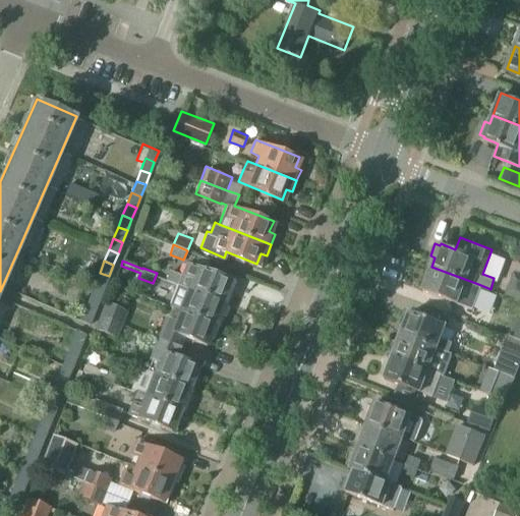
[(166,279),(178,283),(228,302),(236,281),(187,262),(182,273),(170,268),(166,279)]
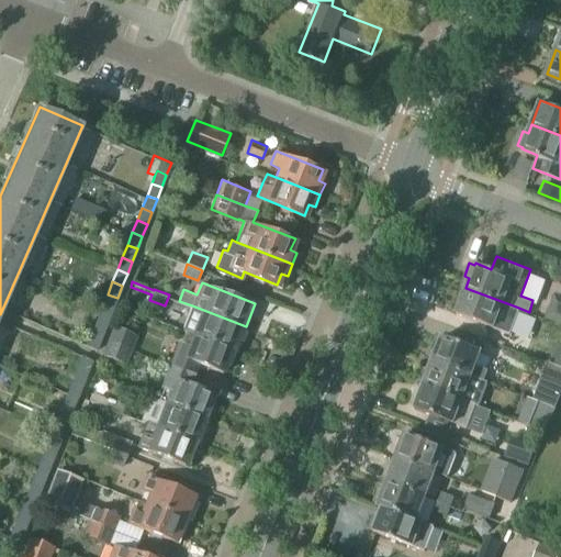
[(457,311),(504,329),(507,330),(516,307),(466,288),(457,311)]
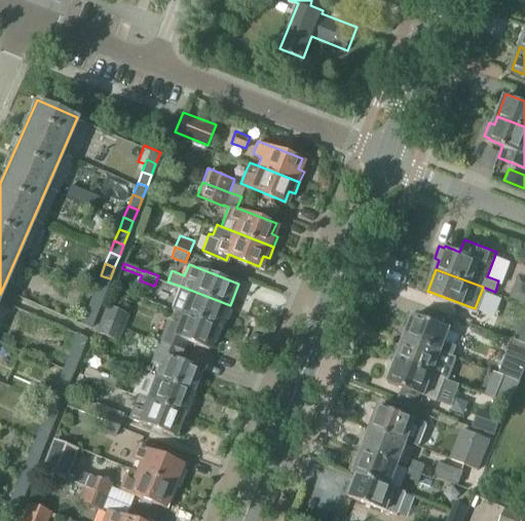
[(524,275),(518,273),(511,295),(524,299),(524,275)]
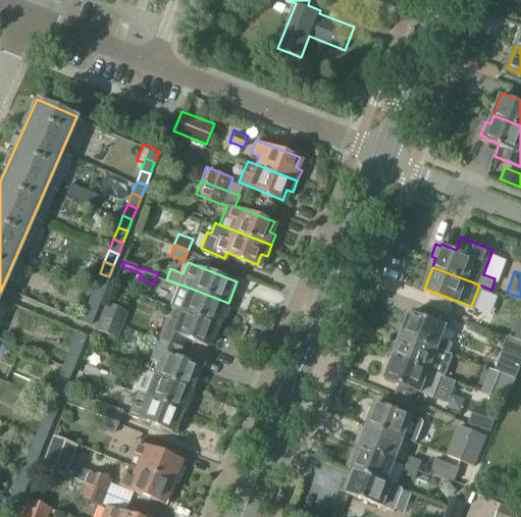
[(109,276),(100,273),(95,285),(104,289),(109,276)]
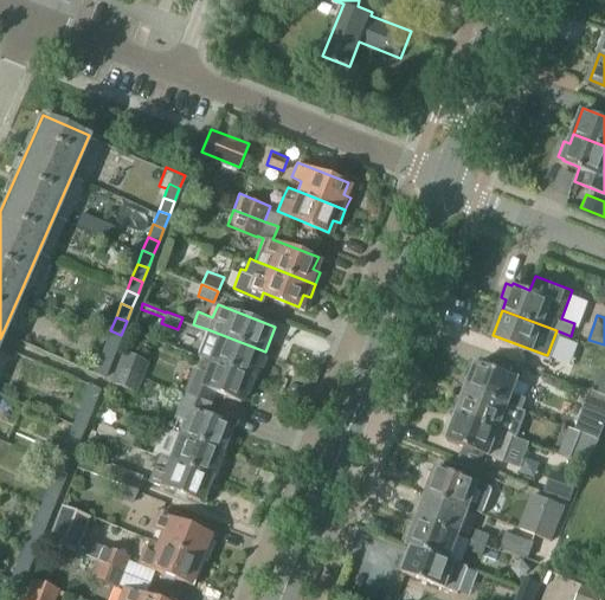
[(198,354),(207,357),(255,376),(265,352),(207,329),(198,354)]
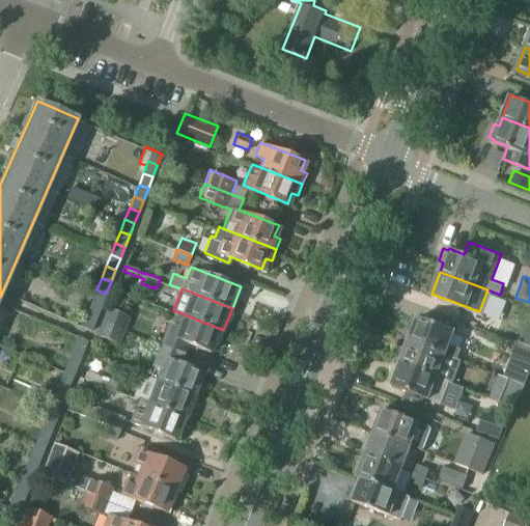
[(106,294),(96,289),(92,301),(102,305),(106,294)]
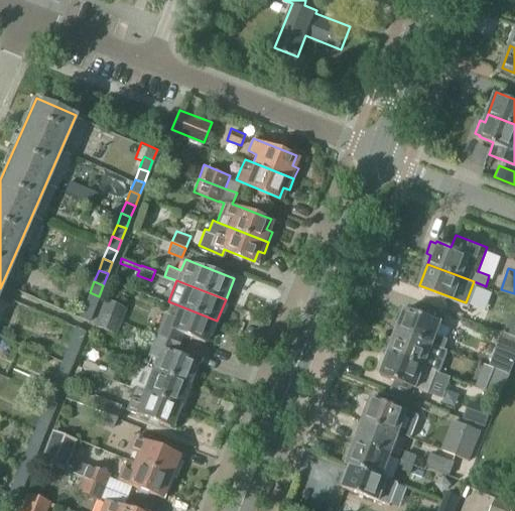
[(99,296),(90,292),(85,303),(94,307),(99,296)]
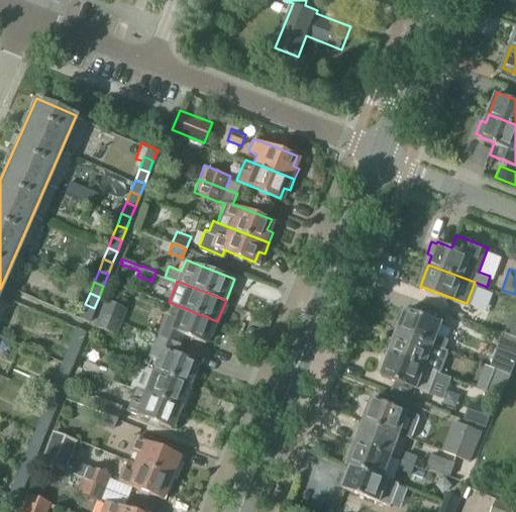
[(100,311),(122,320),(127,308),(105,299),(100,311)]
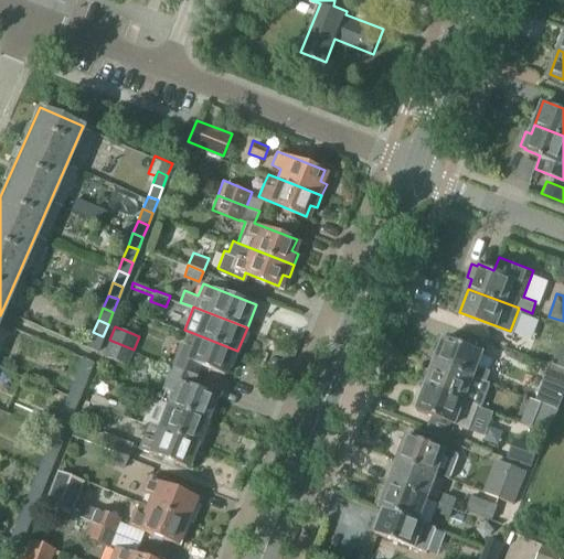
[(88,344),(98,348),(103,336),(93,332),(88,344)]
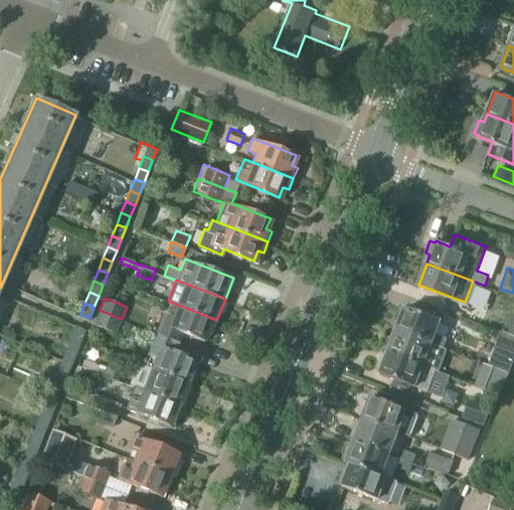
[(172,315),(164,311),(156,332),(179,342),(183,332),(204,340),(207,333),(211,334),(216,320),(176,304),(172,315)]
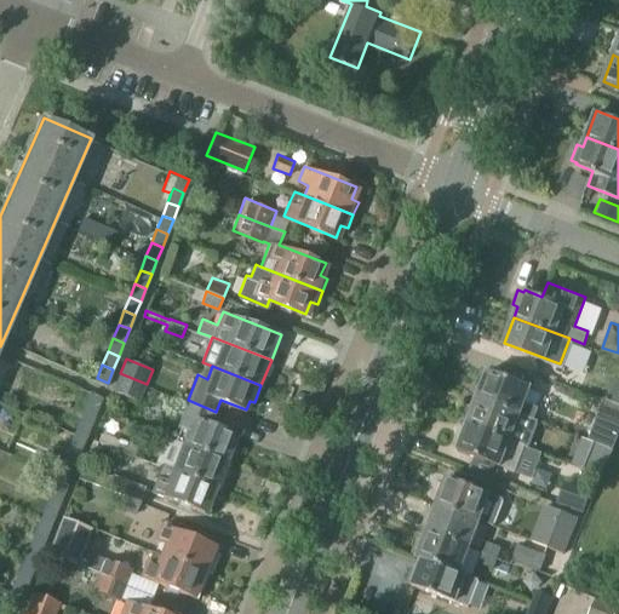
[(506,374),(488,368),(487,371),(482,369),(476,382),(482,384),(479,394),(536,417),(539,405),(526,400),(536,376),(510,366),(506,374)]
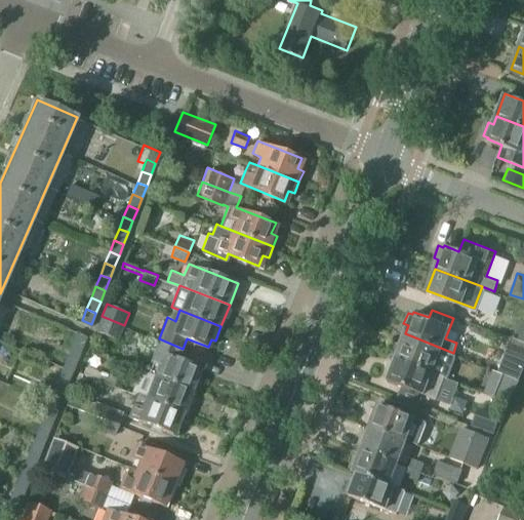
[(124,325),(102,316),(96,328),(119,337),(124,325)]
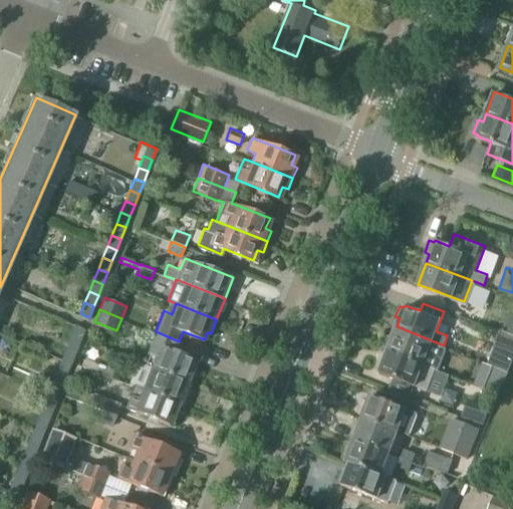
[(85,327),(76,324),(71,335),(80,338),(85,327)]
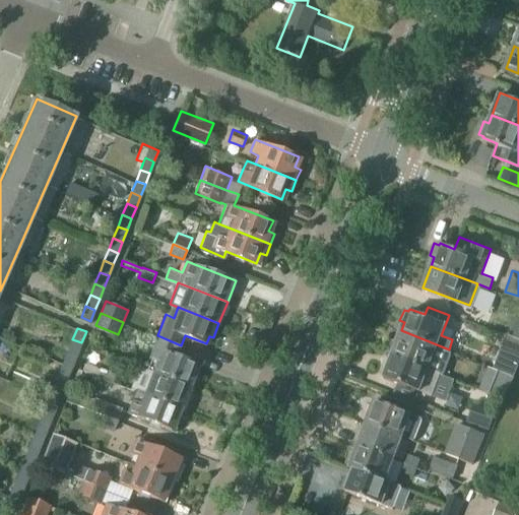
[(449,349),(401,330),(397,339),(391,337),(387,350),(393,352),(392,352),(441,372),(449,349)]
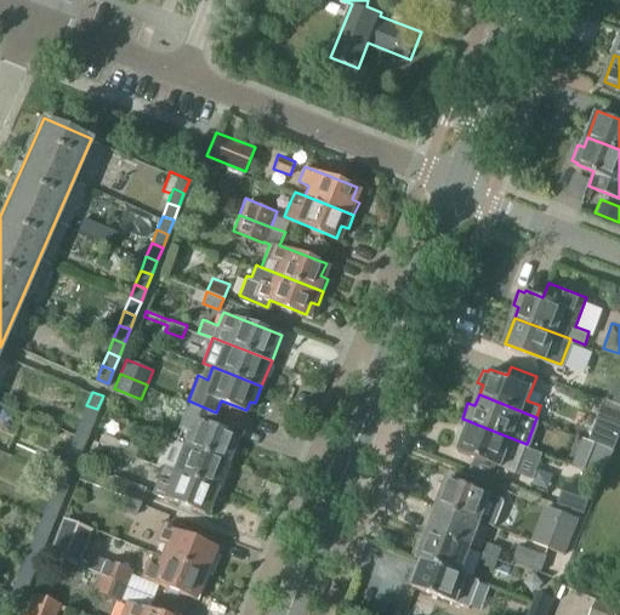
[(619,403),(607,398),(598,419),(591,438),(615,448),(619,434),(619,403)]
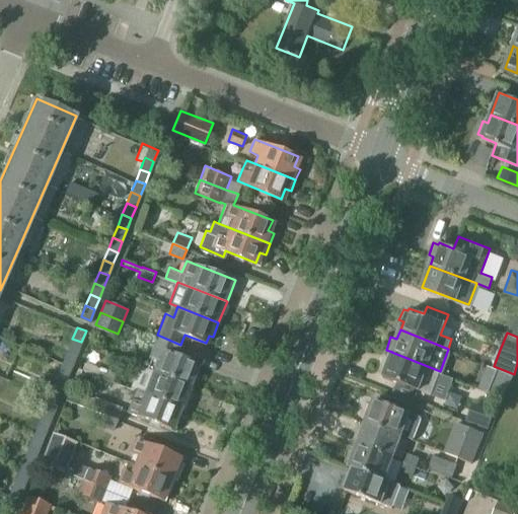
[(149,356),(151,357),(147,368),(189,385),(198,363),(176,355),(180,345),(157,335),(149,356)]
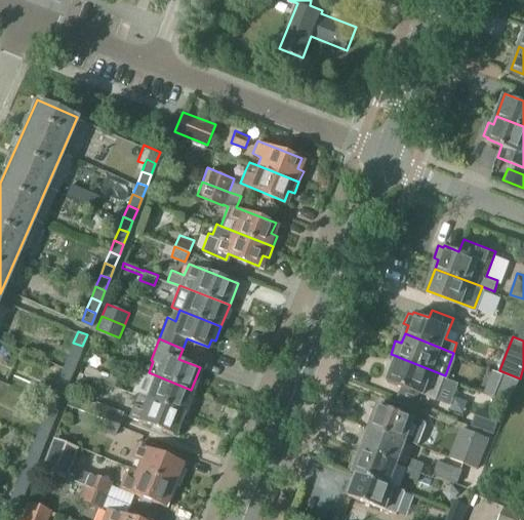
[(69,354),(78,357),(82,346),(73,343),(69,354)]
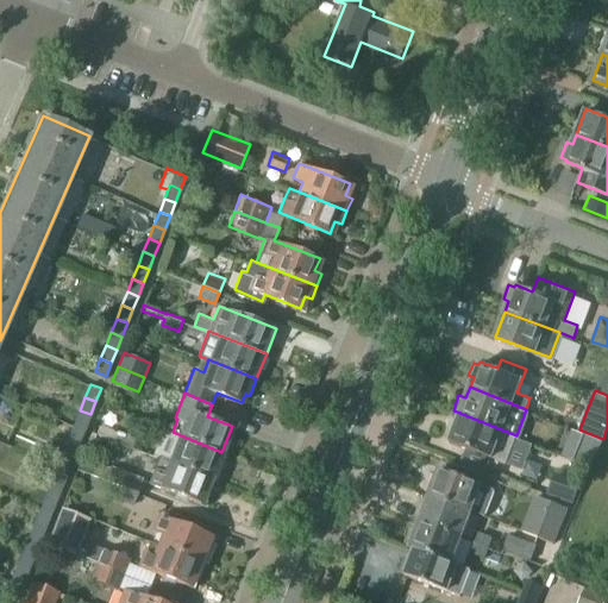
[(74,424),(85,428),(91,414),(80,410),(74,424)]
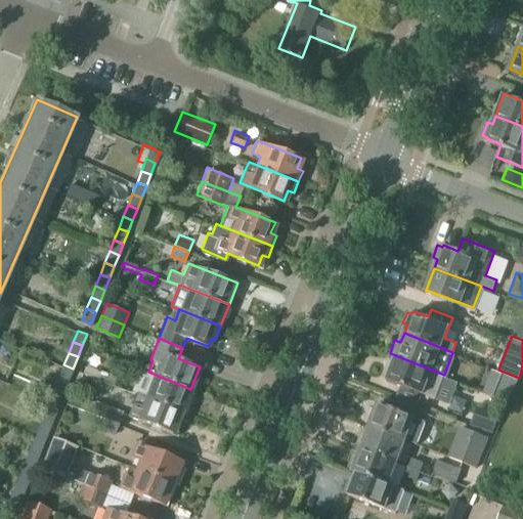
[(387,378),(401,384),(397,394),(420,403),(424,392),(436,396),(444,375),(395,355),(392,363),(387,361),(382,375),(387,377),(387,378)]
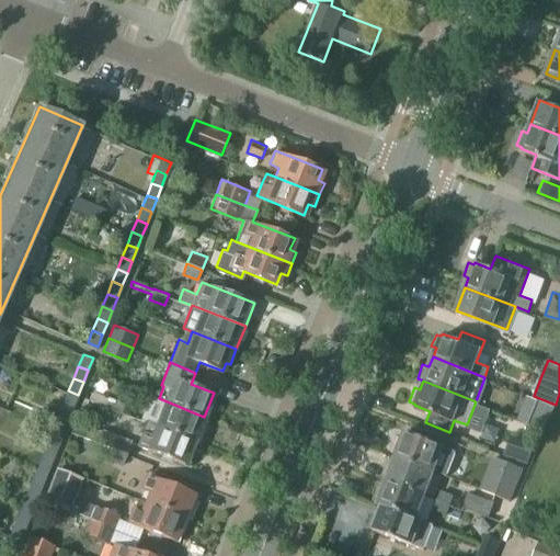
[(64,403),(73,407),(78,395),(68,390),(64,403)]
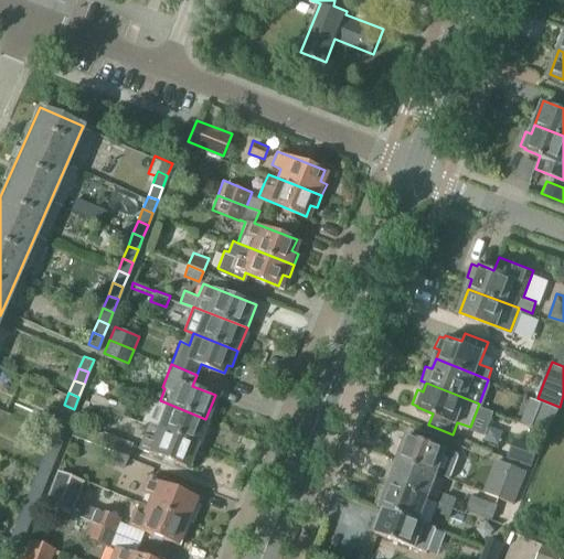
[(106,409),(121,415),(126,402),(110,397),(106,409)]
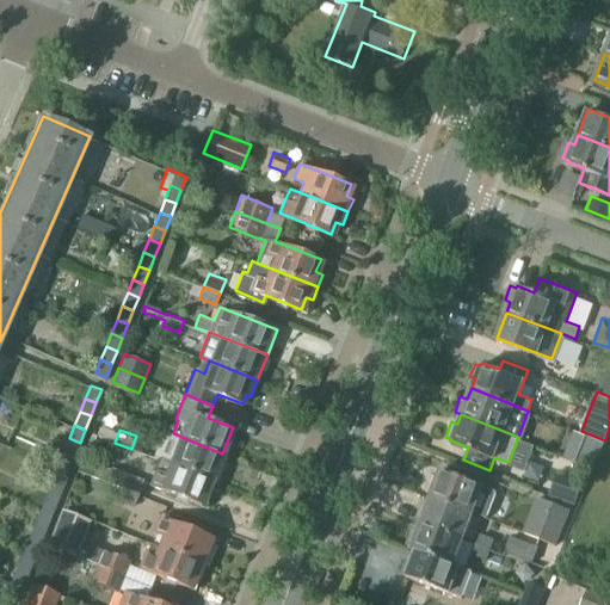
[(106,480),(123,486),(140,493),(143,482),(142,482),(145,477),(112,464),(111,467),(87,458),(98,433),(93,431),(82,457),(78,469),(106,480)]
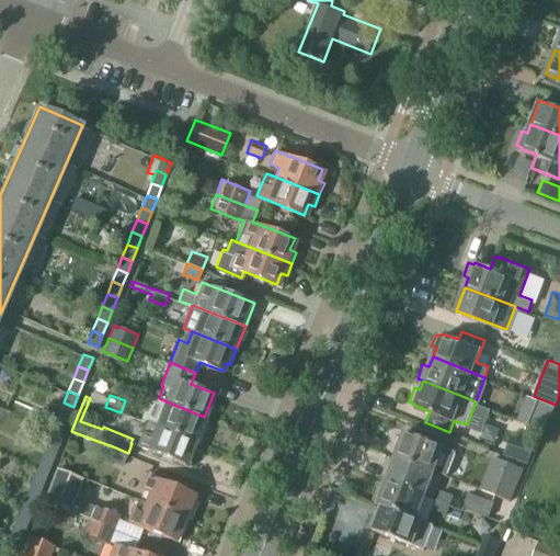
[(152,396),(143,419),(145,420),(195,440),(204,417),(159,398),(152,396)]
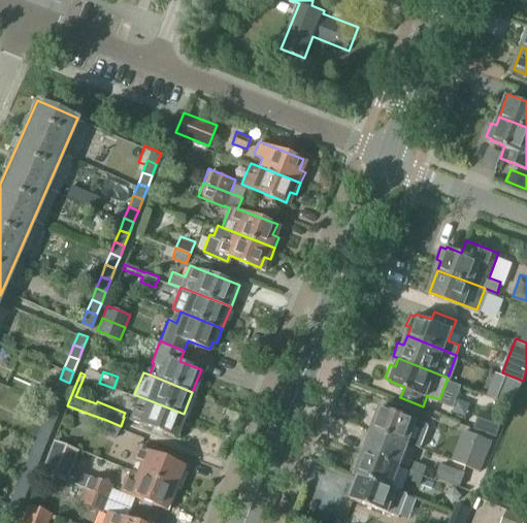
[(523,381),(502,372),(493,396),(514,403),(523,381)]
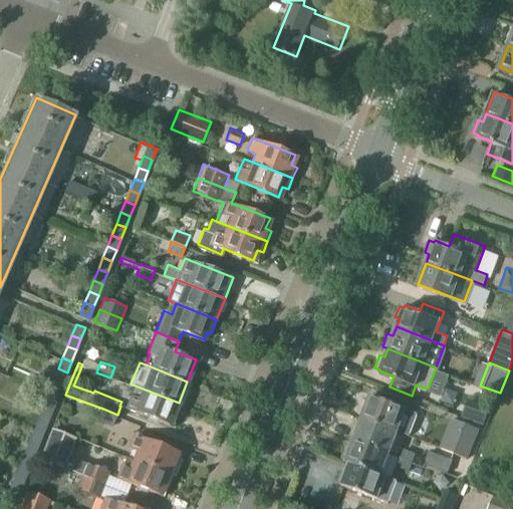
[(53,380),(62,384),(67,372),(58,368),(53,380)]
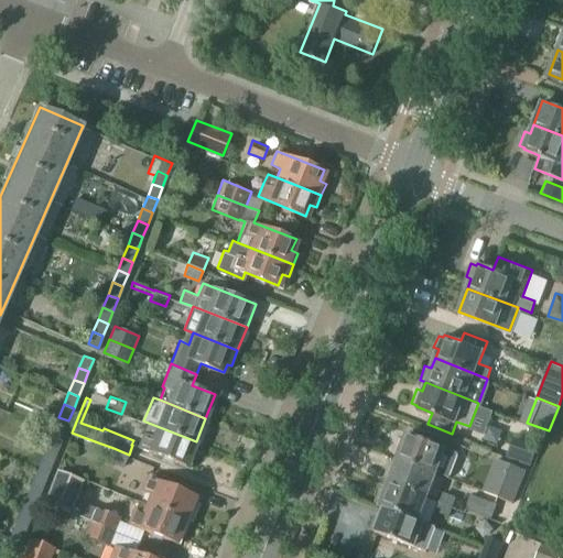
[(54,429),(64,433),(68,420),(58,417),(54,429)]
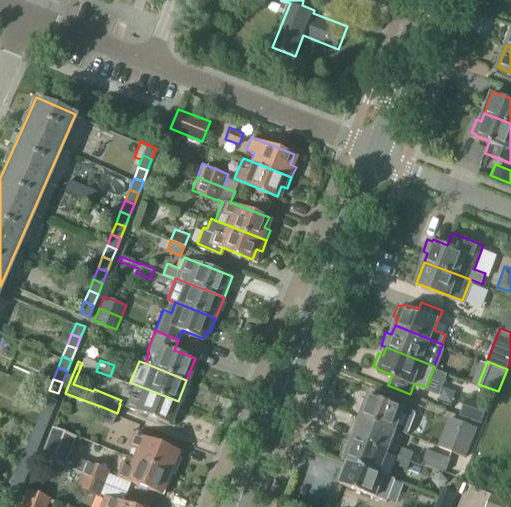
[(130,394),(125,404),(171,423),(175,413),(173,412),(178,401),(132,383),(128,393),(130,394)]
